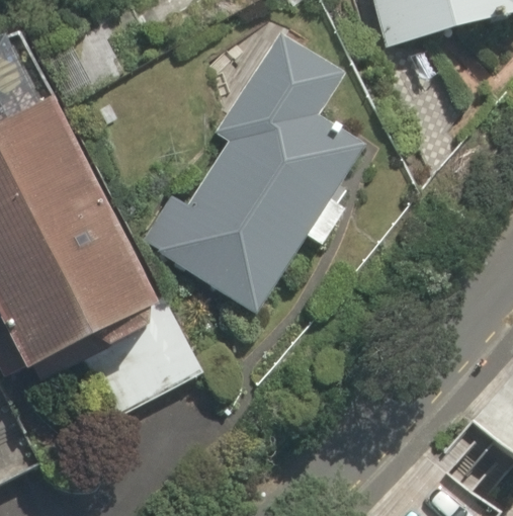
[(378,0),(390,45),(512,14),(512,0),(378,0)]
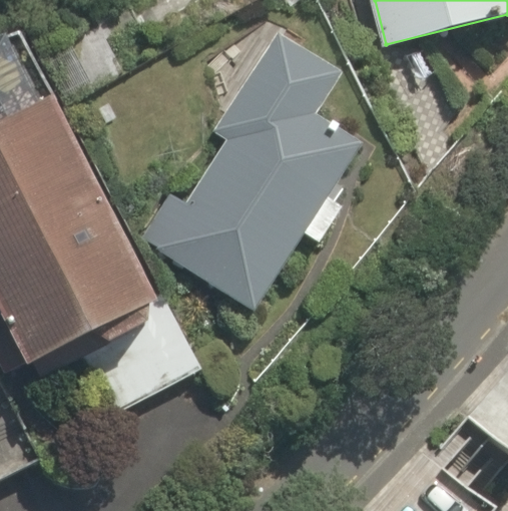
[(141,241),(254,312),(361,141),(317,113),(344,70),(276,27),(207,134),(221,143),(183,205),(169,197),(141,241)]
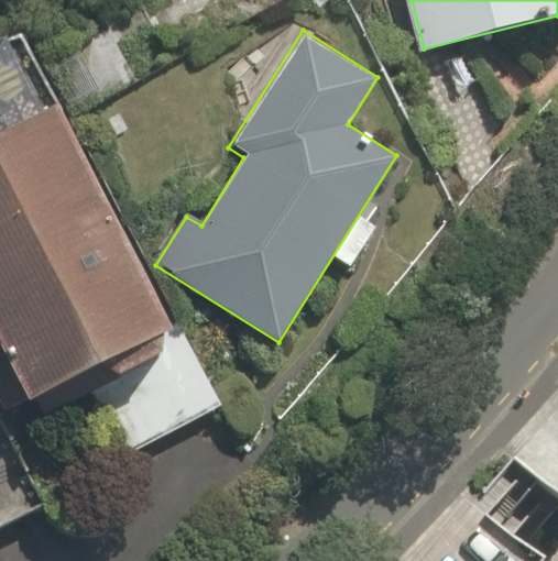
[(57,100),(0,129),(0,355),(22,398),(172,321),(57,100)]
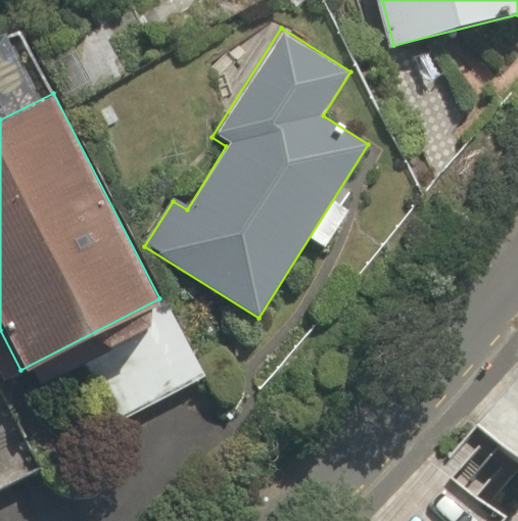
[(517,368),(479,423),(517,450),(517,368)]
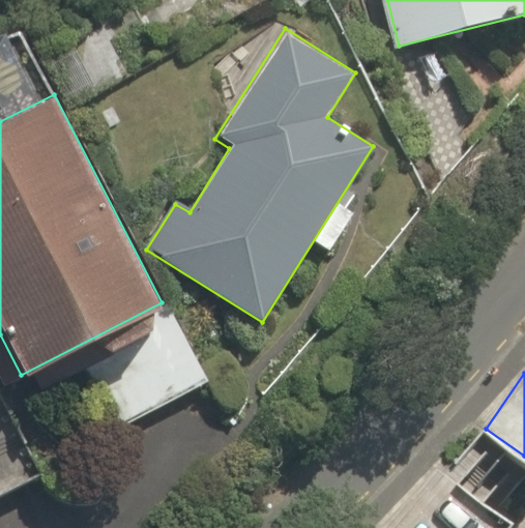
[(511,527),(449,477),(407,527),(511,527)]
